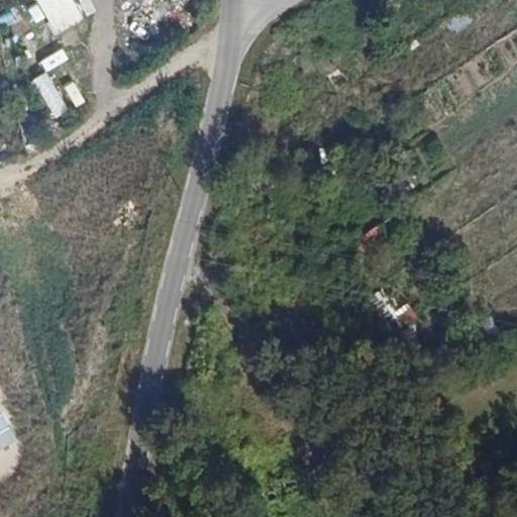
[(38,0),(55,34),(85,21),(75,0),(38,0)]
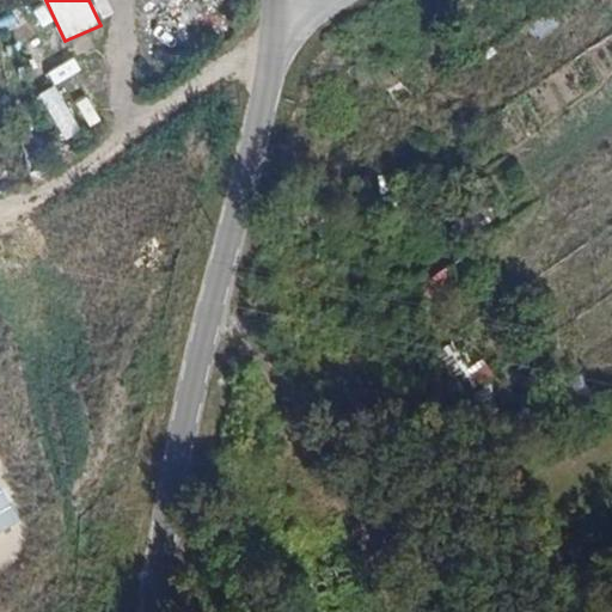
[(67,61),(96,49),(90,35),(61,48),(67,61)]
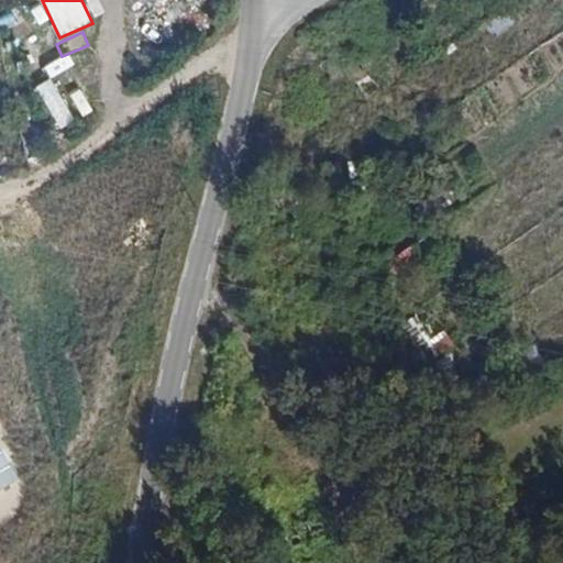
[(55,129),(76,119),(56,77),(35,87),(55,129)]
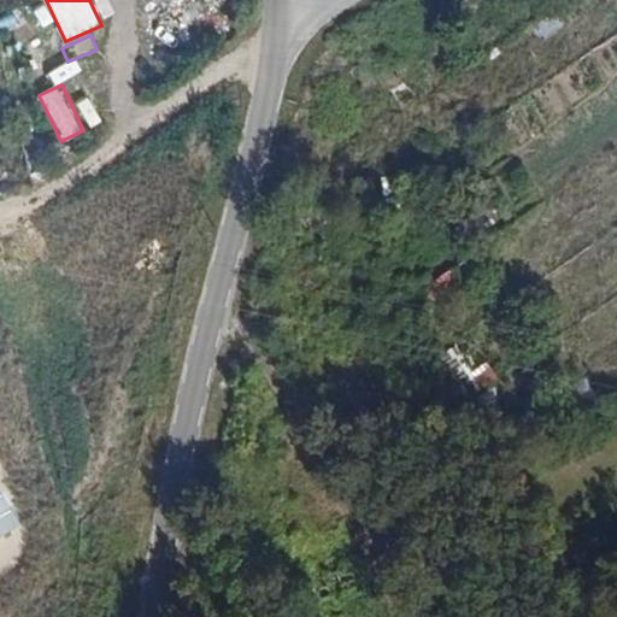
[(462,263),(421,289),(430,304),(471,276),(462,263)]
